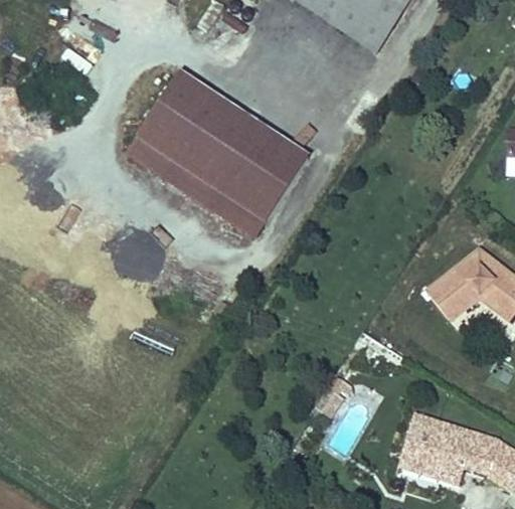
[(403,7),(392,0),(301,0),(376,49),(403,7)]
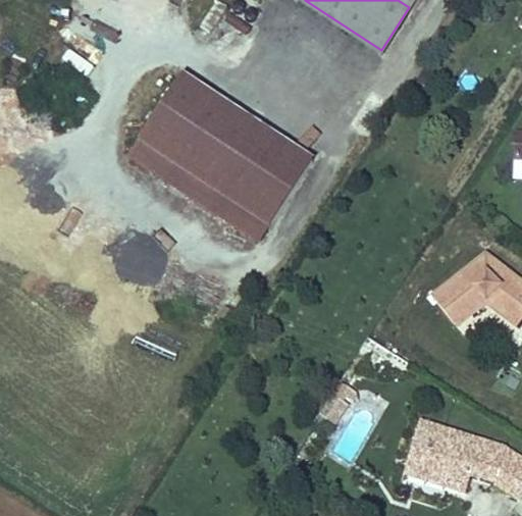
[(86,71),(93,61),(69,46),(62,56),(86,71)]
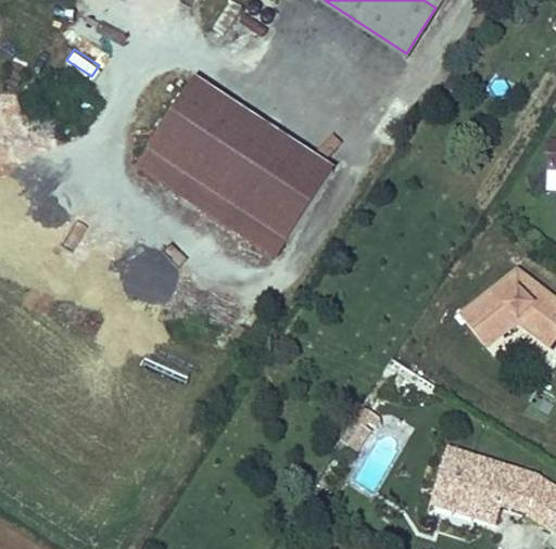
[(458,89),(468,76),(455,67),(445,80),(458,89)]
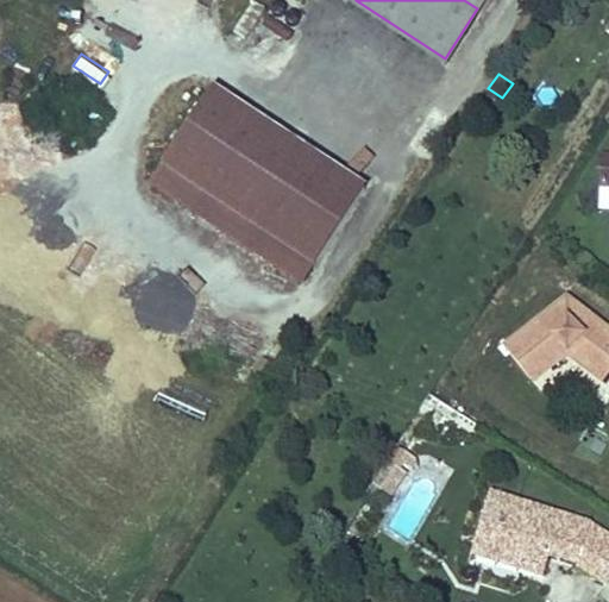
[(314,261),(365,182),(213,83),(162,161),(314,261)]
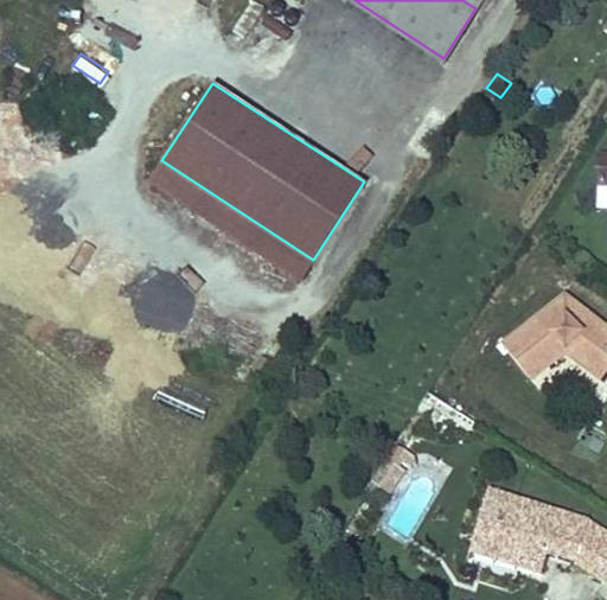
[(446,140),(451,133),(443,128),(438,135),(446,140)]
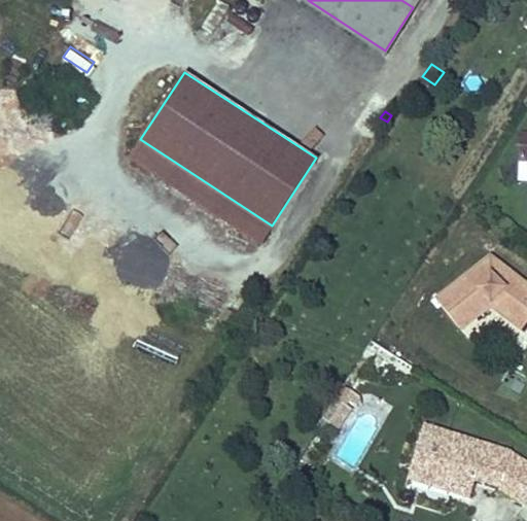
[(272,226),(140,139),(130,155),(262,241),(272,226)]
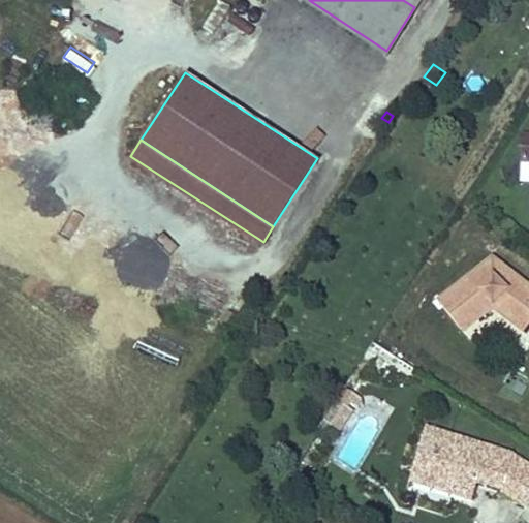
[(528,317),(528,281),(492,254),(438,297),(462,326),(492,302),(523,326),(528,317)]
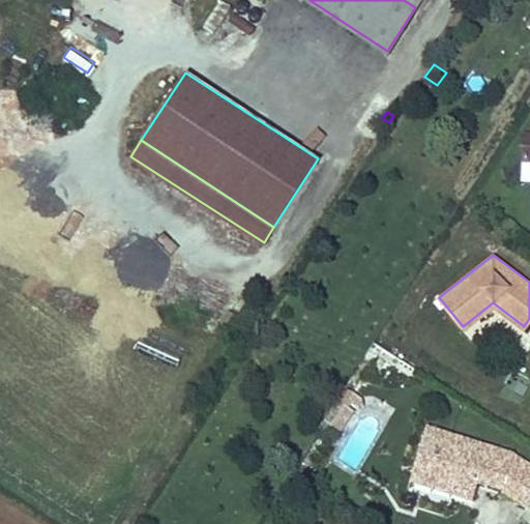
[(348,403),(351,399),(355,402),(363,400),(361,394),(347,385),(334,404),(348,412),(352,406),(348,403)]
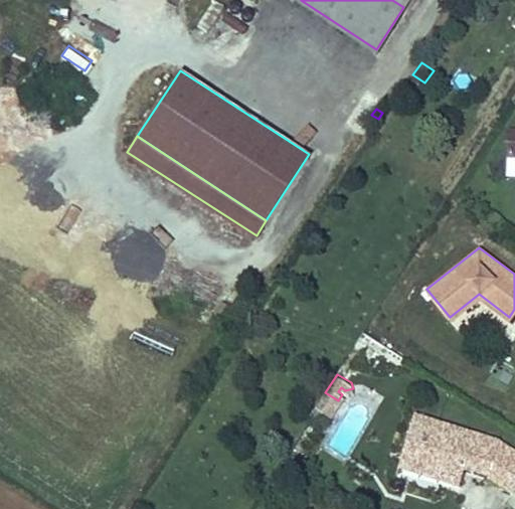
[(330,413),(338,400),(325,392),(317,405),(330,413)]
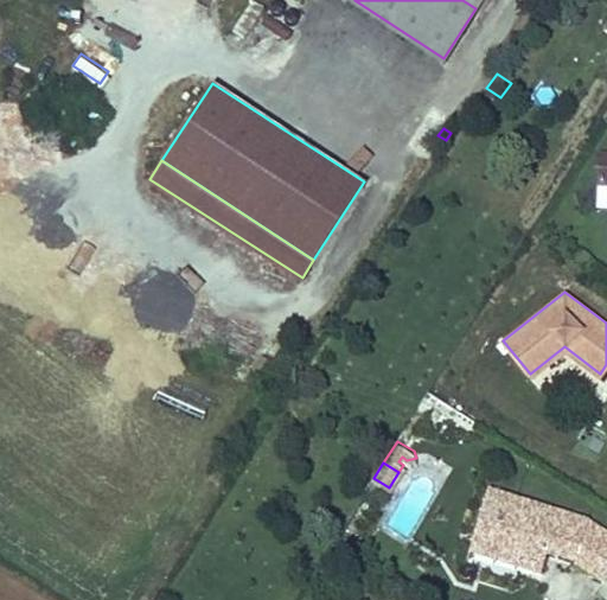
[(606,567),(606,528),(588,517),(487,486),(472,537),(519,553),(517,561),(541,568),(547,549),(551,534),(562,536),(557,549),(575,555),(574,557),(602,575),(606,567)]
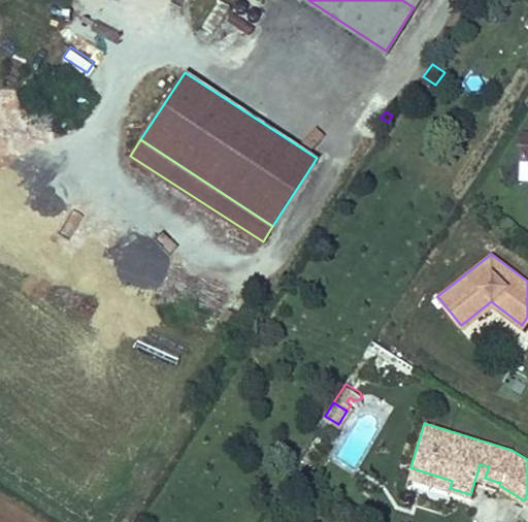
[(485,478),(489,466),(480,464),(475,478),(485,481),(485,478)]
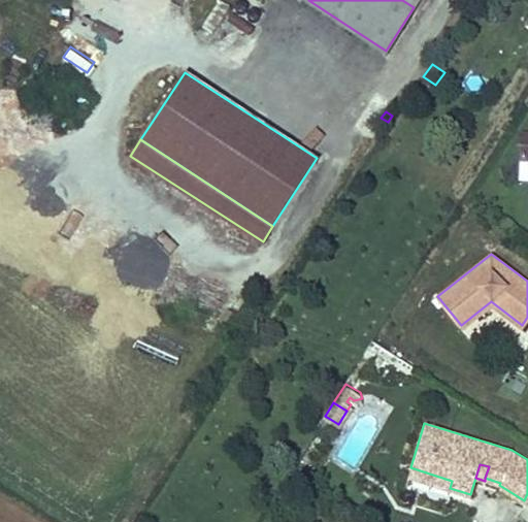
[(452,481),(410,467),(408,476),(450,488),(452,481)]
